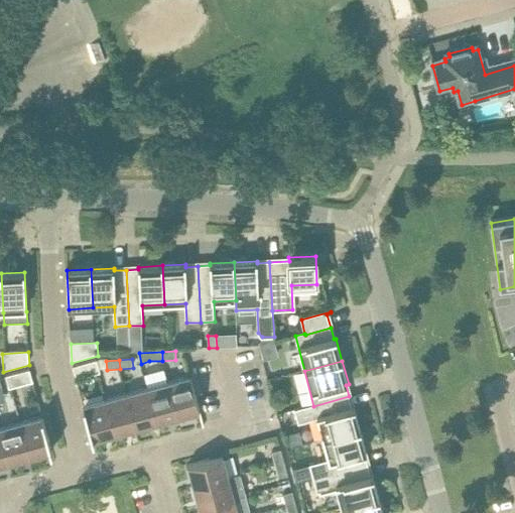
[(97,362),(73,369),(77,381),(101,374),(97,362)]
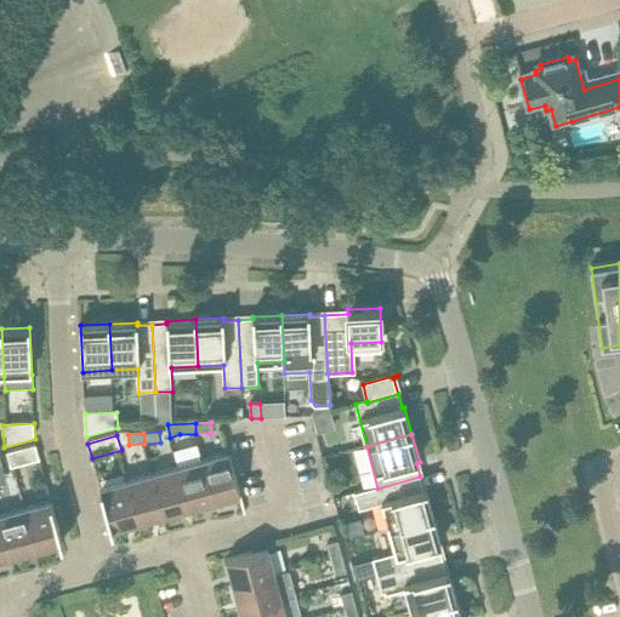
[(40,462),(37,446),(7,455),(11,469),(40,462)]
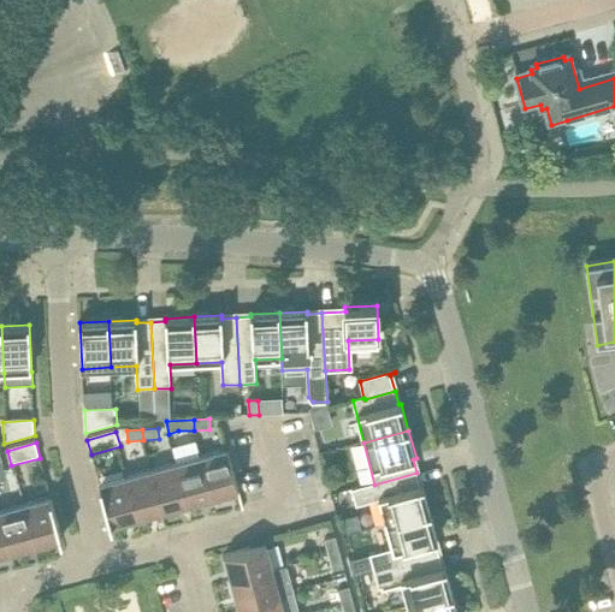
[(240,493),(228,451),(201,458),(213,499),(237,493),(240,493)]
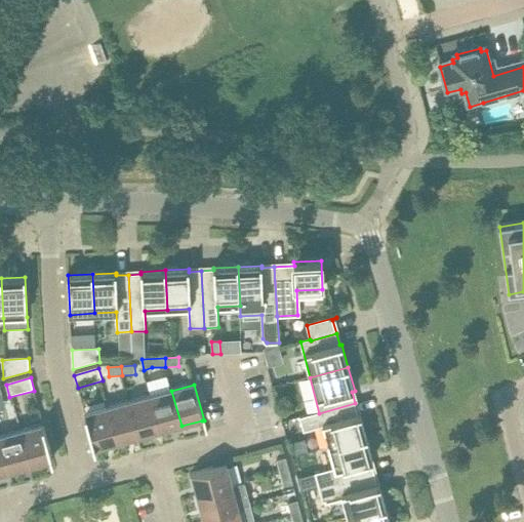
[(182,426),(171,391),(151,397),(160,432),(182,426)]
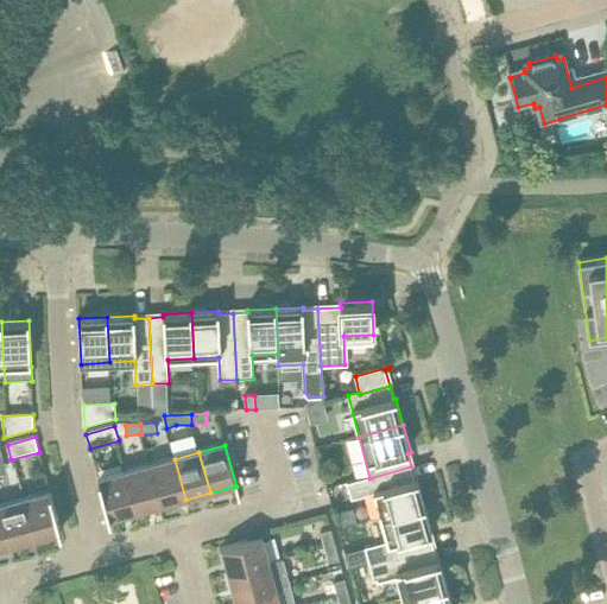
[(185,500),(175,459),(150,466),(160,507),(185,500)]
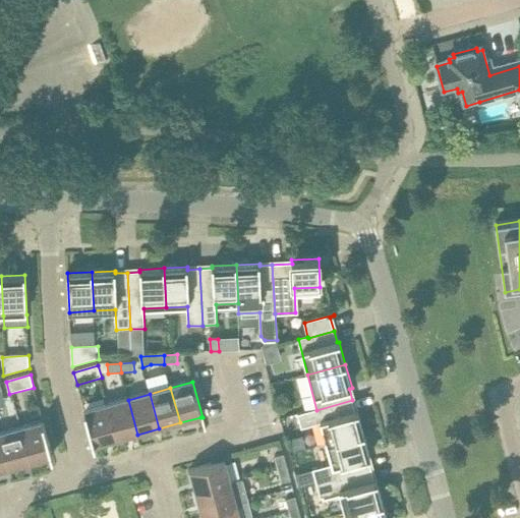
[(137,435),(128,400),(107,405),(116,440),(137,435)]
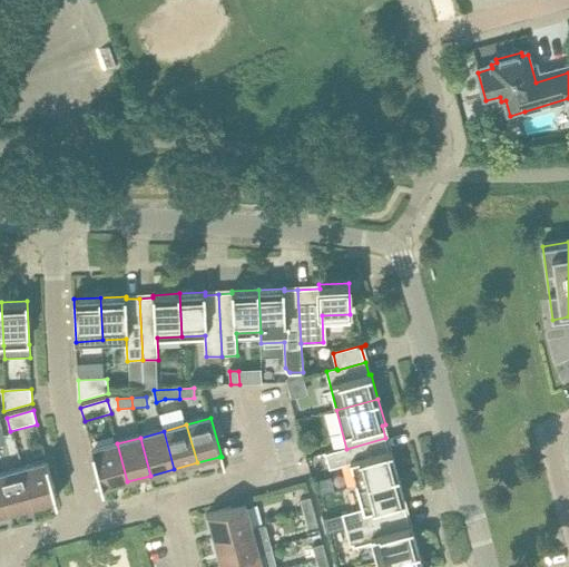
[(385,438),(346,449),(326,455),(330,470),(351,465),(357,487),(399,476),(392,450),(390,451),(385,438)]
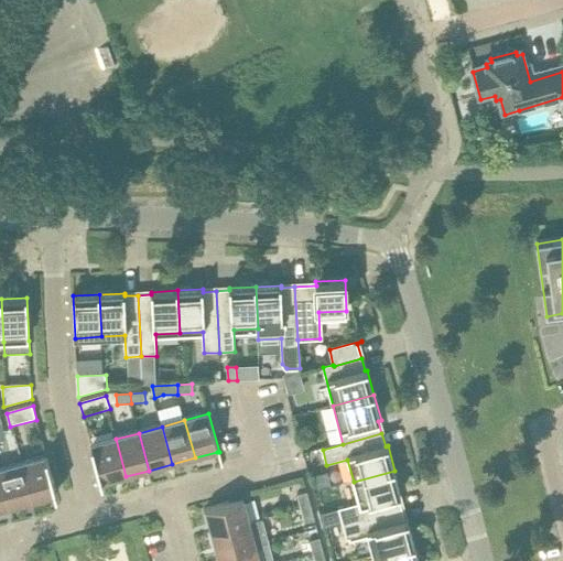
[(126,476),(116,439),(91,445),(101,484),(104,484),(103,483),(126,476)]
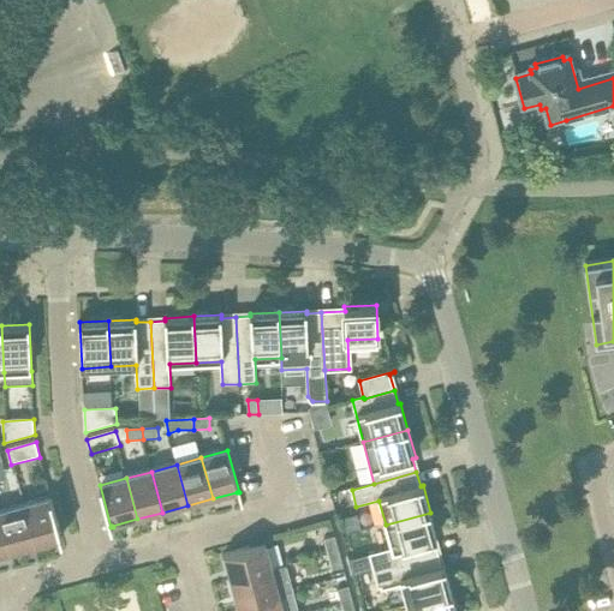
[(63,540),(52,498),(24,505),(36,546),(61,540),(63,540)]
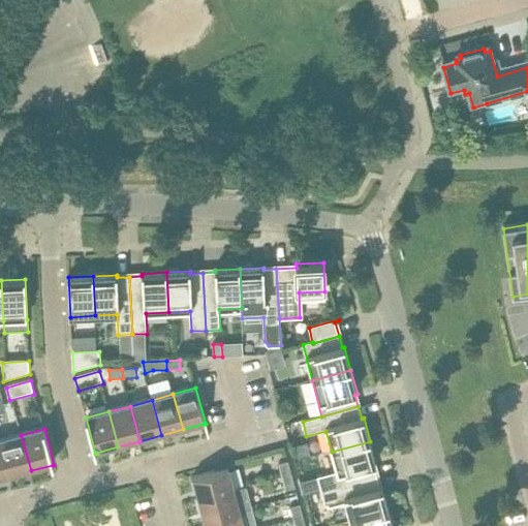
[(31,470),(21,435),(0,440),(0,441),(9,476),(31,470)]
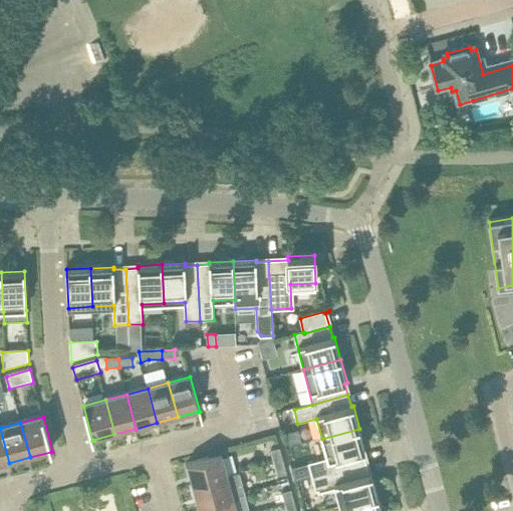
[(0,465),(9,463),(0,429),(0,465)]
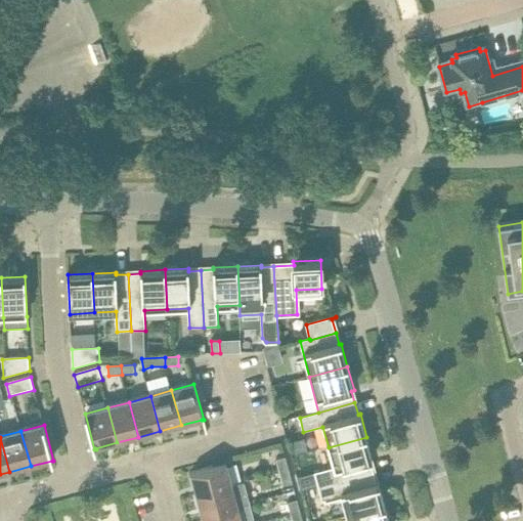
[(318,487),(374,473),(371,461),(373,461),(366,437),(329,447),(334,469),(315,474),(318,487)]
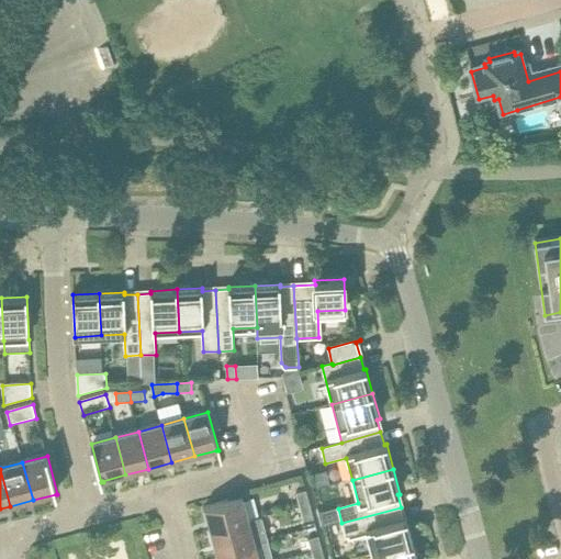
[(310,505),(306,492),(296,494),(300,509),(310,505)]
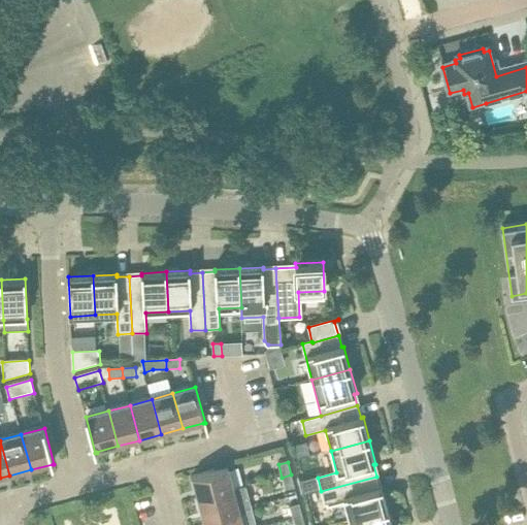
[(193,479),(199,500),(234,490),(228,467),(193,478),(193,479)]
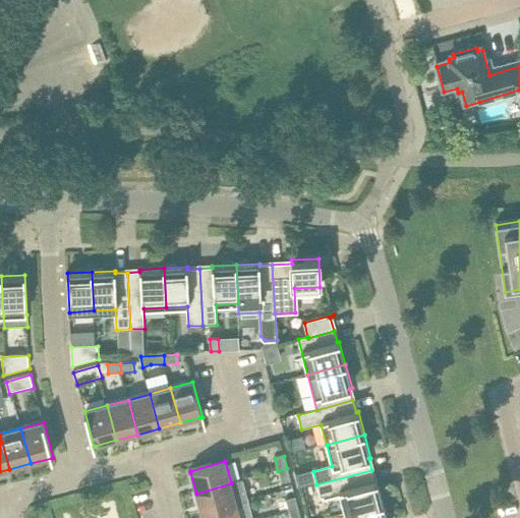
[(291,481),(287,468),(278,471),(282,483),(291,481)]
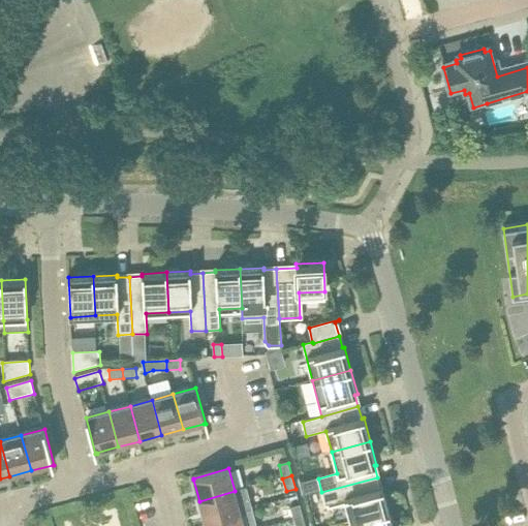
[(380,490),(377,477),(321,492),(325,506),(345,501),(350,523),(390,513),(383,489),(380,490)]
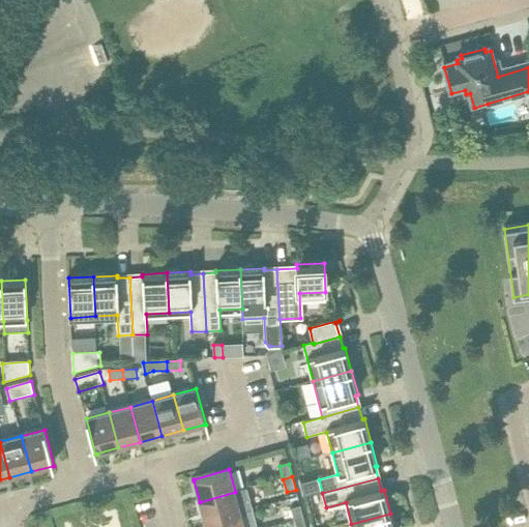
[(247,489),(235,492),(200,502),(206,524),(241,514),(253,510),(247,489)]
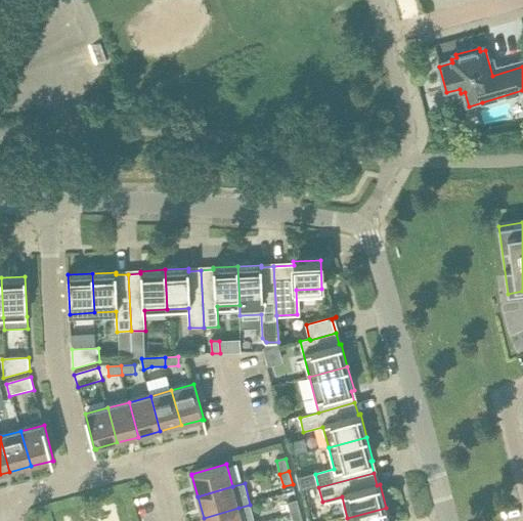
[(288,504),(292,516),(301,514),(297,501),(288,504)]
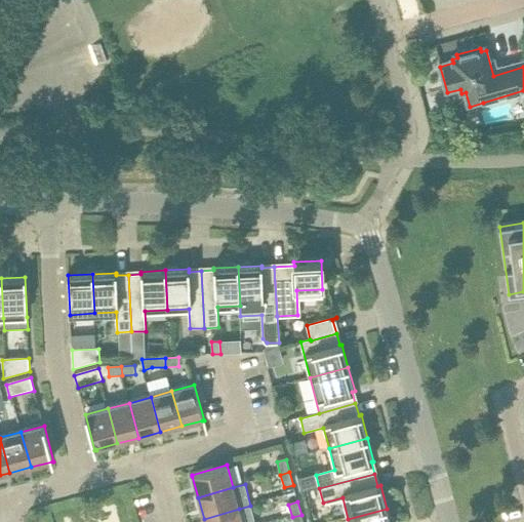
[(241,521),(239,509),(204,519),(204,521),(241,521)]
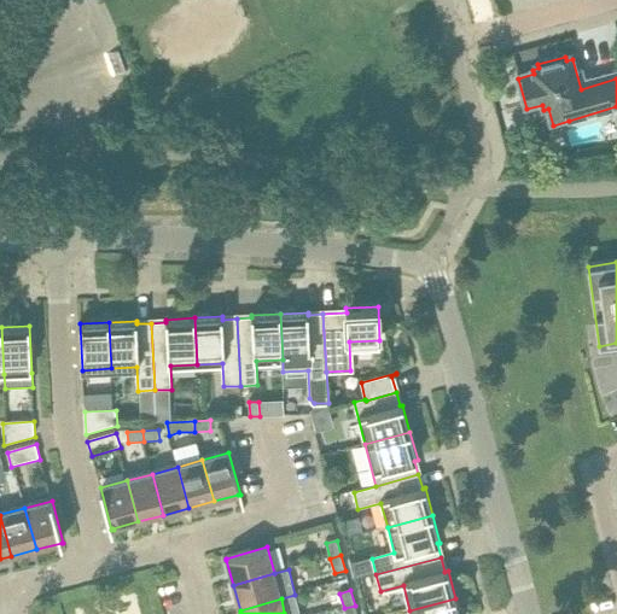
[(459,613),(455,598),(409,610),(411,613),(459,613)]
